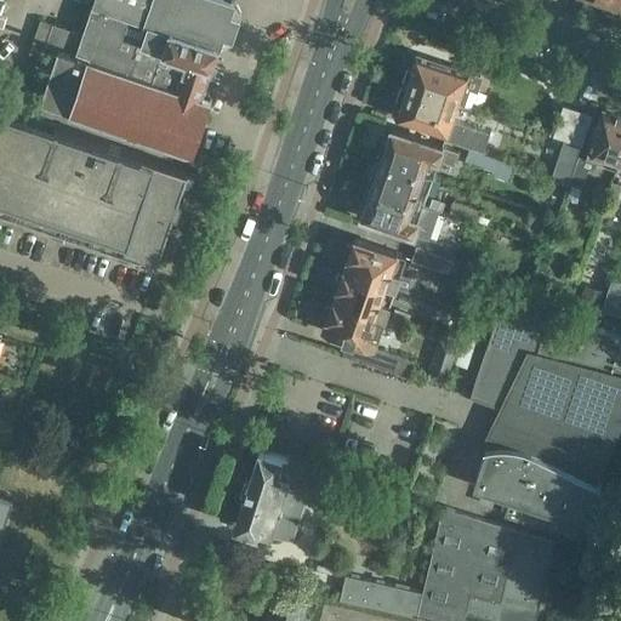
[(41,20),(30,52),(44,57),(47,46),(60,50),(43,101),(74,112),(74,113),(195,153),(214,100),(203,96),(220,46),(221,46),(223,43),(227,44),(227,41),(233,39),(243,13),(239,5),(237,4),(238,0),(235,0),(95,0),(84,33),(53,23),(53,24),(41,20)]
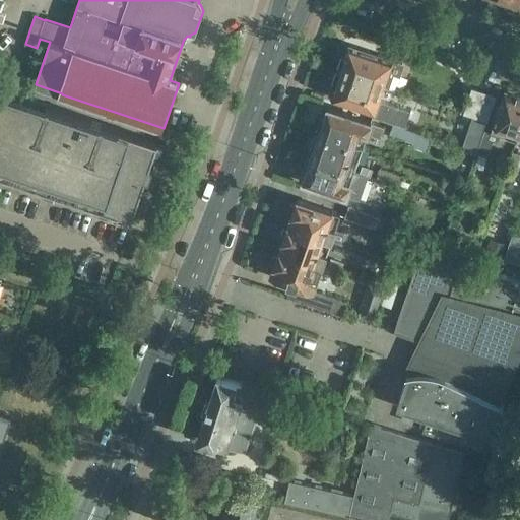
[(348,46),(340,70),(383,84),(394,88),(398,75),(400,76),(404,64),(392,60),(348,46)]
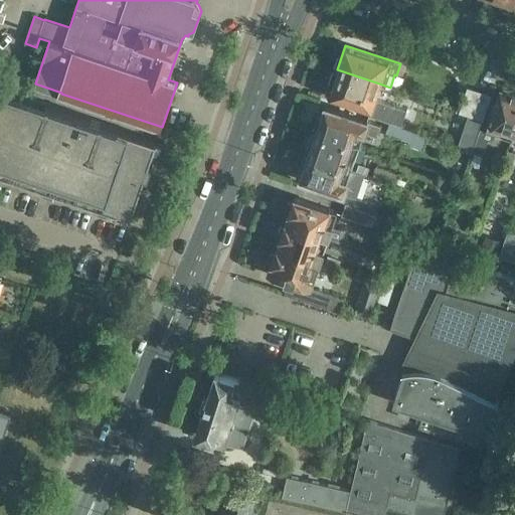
[(379,83),(337,69),(329,95),(371,109),(369,115),(397,125),(401,126),(406,110),(374,99),(379,83)]
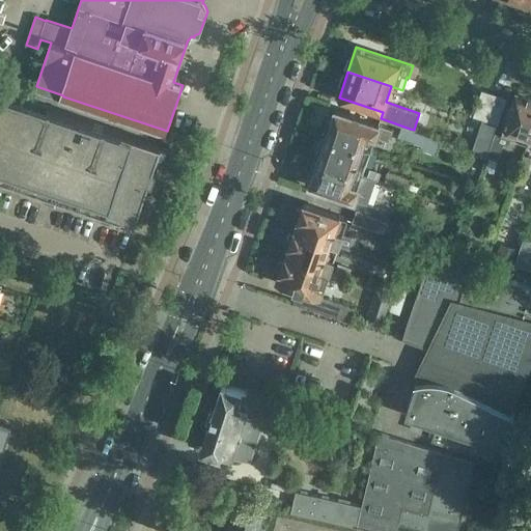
[(0,170),(10,174),(9,176),(42,188),(42,185),(65,193),(64,195),(96,206),(96,204),(120,212),(119,214),(137,220),(150,179),(154,180),(159,168),(155,167),(159,156),(156,156),(160,144),(162,145),(163,143),(0,87),(0,170)]
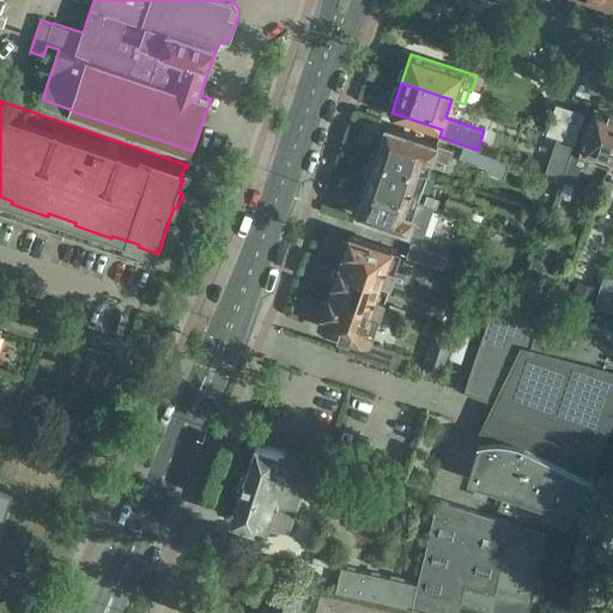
[(546,132),(556,134),(574,140),(583,111),(556,102),(546,132)]
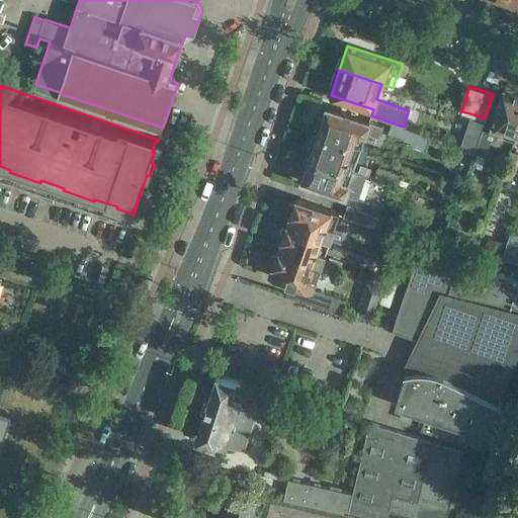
[(517,94),(503,89),(489,131),(483,128),(476,150),(487,154),(491,140),(493,141),(497,139),(498,135),(513,139),(517,121),(517,94)]
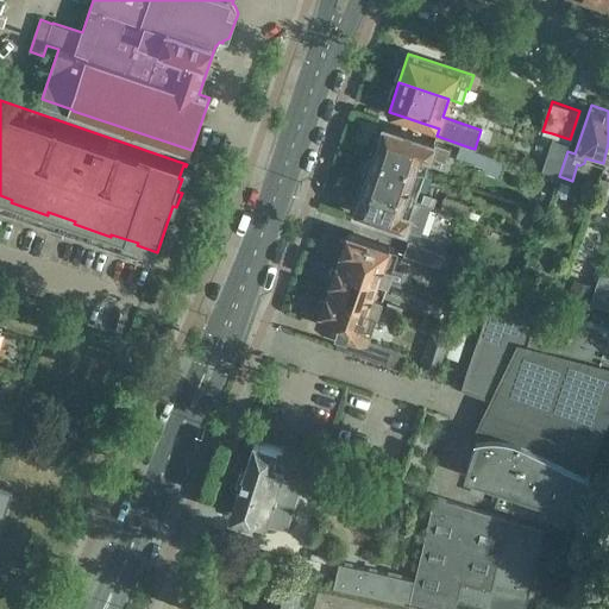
[(384,125),(374,155),(425,171),(429,156),(445,161),(450,148),(384,125)]
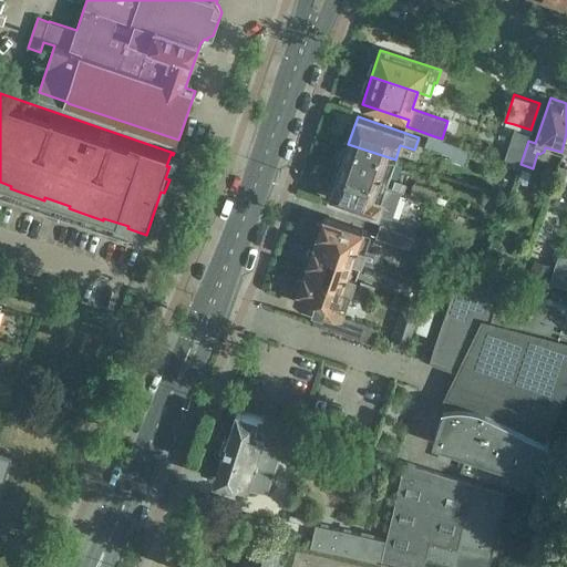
[(522,157),(531,130),(514,124),(505,152),(522,157)]
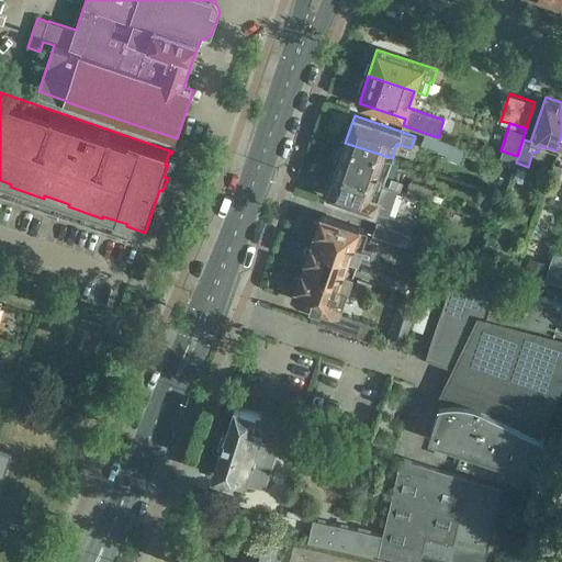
[(438,137),(434,136),(430,148),(446,153),(448,146),(464,153),(467,147),(438,137)]
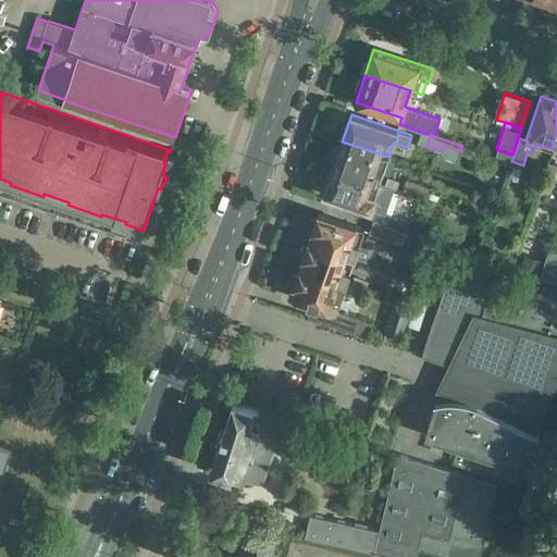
[(338,140),(330,164),(380,182),(380,183),(396,188),(399,181),(382,174),(388,157),(338,140)]
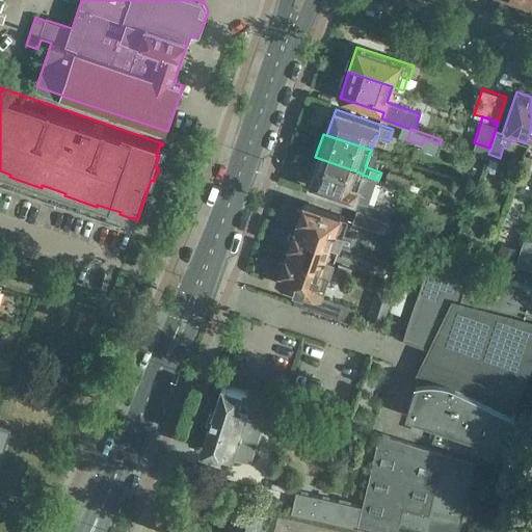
[(529,168),(531,158),(524,155),(521,165),(529,168)]
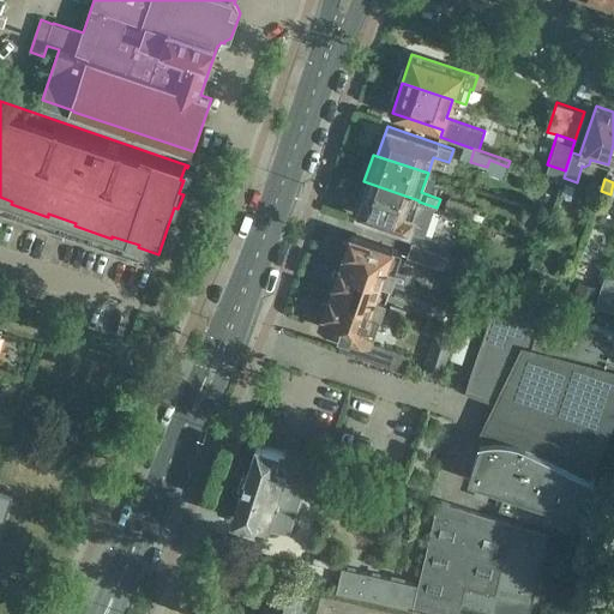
[(419,200),(367,182),(357,211),(409,229),(404,239),(413,241),(438,252),(444,238),(426,230),(425,234),(409,228),(419,202),(419,200)]
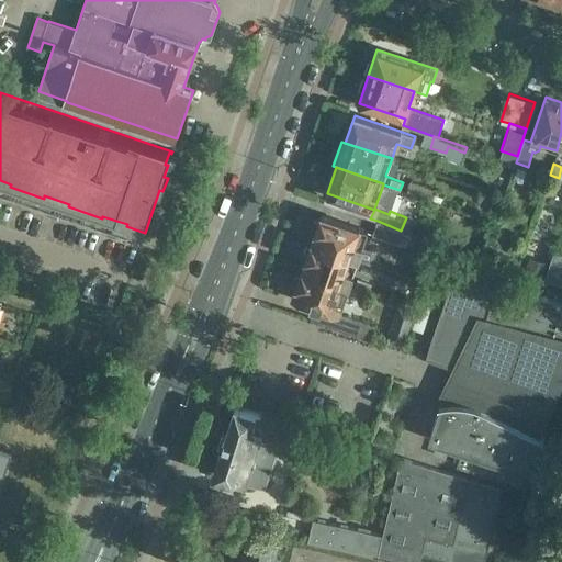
[(526,169),(516,167),(513,179),(523,181),(526,169)]
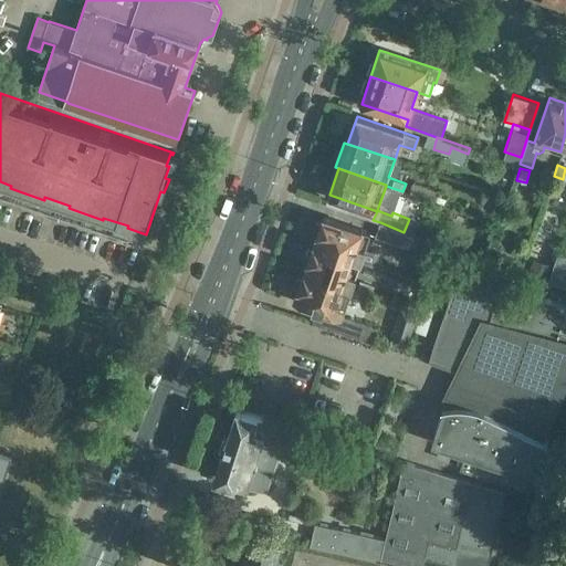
[(439,190),(413,181),(410,192),(436,201),(439,190)]
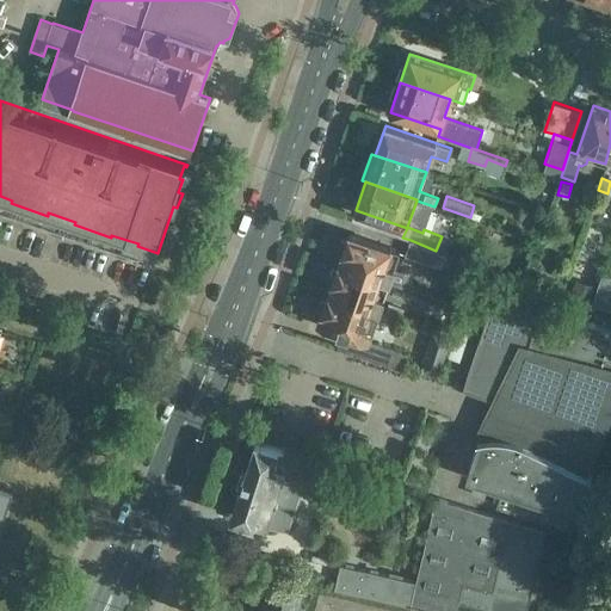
[(344,248),(338,264),(389,281),(388,282),(405,287),(411,273),(393,267),(400,250),(350,233),(347,236),(343,238),(340,245),(344,248)]
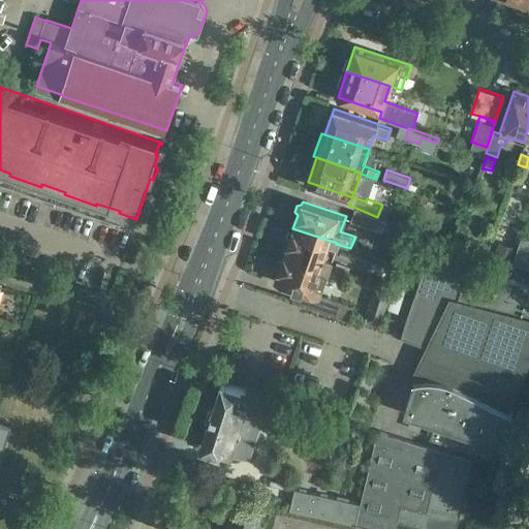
[(386,220),(377,217),(355,208),(351,220),(382,231),(382,230),(387,232),(392,223),(386,221),(386,220)]
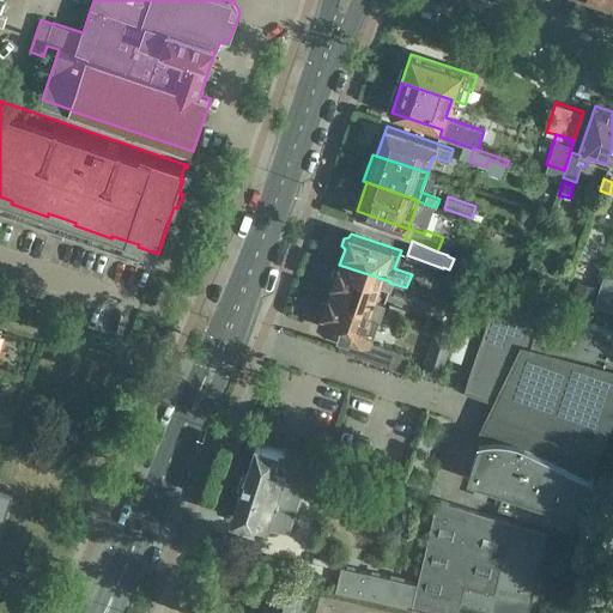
[(334,279),(329,293),(380,311),(389,283),(390,281),(339,265),(338,268),(333,269),(331,275),(334,279)]
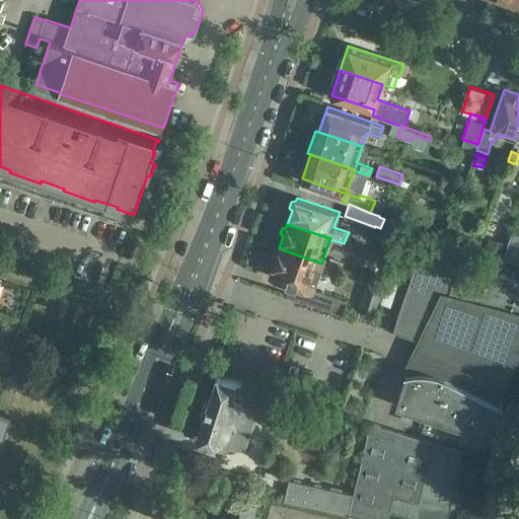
[(478,241),(456,232),(450,245),(473,254),(478,241)]
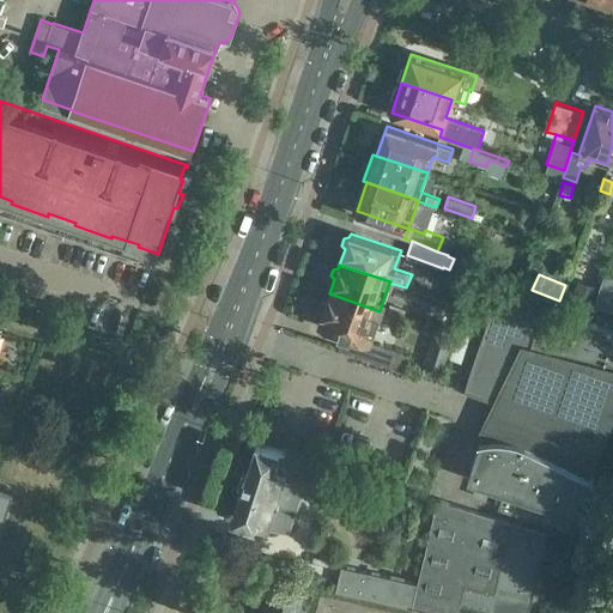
[(594,285),(575,278),(569,297),(588,303),(594,285)]
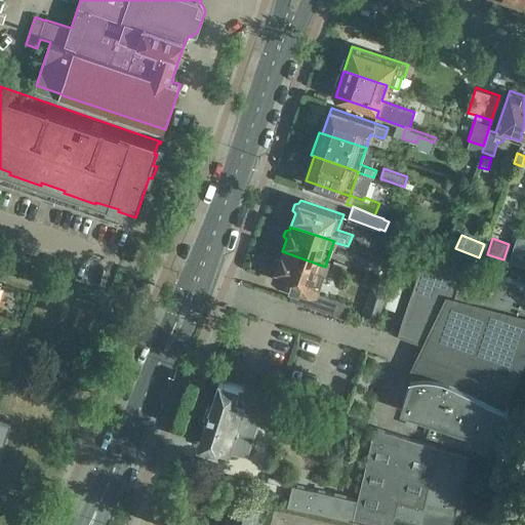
[(524,250),(512,245),(507,259),(524,266),(524,250)]
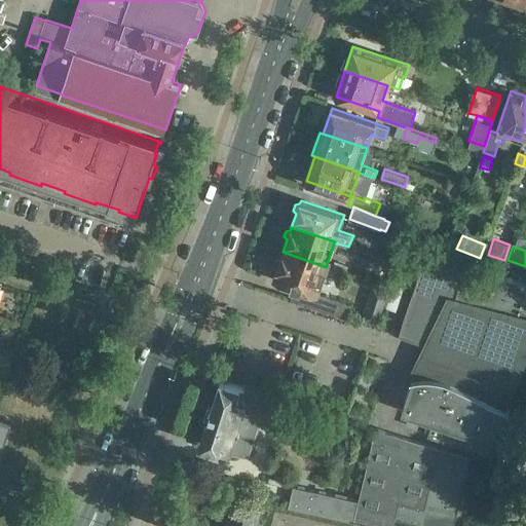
[(426,251),(399,335),(429,345),(426,354),(422,353),(418,365),(422,367),(419,376),(412,378),(402,411),(433,421),(427,435),(493,457),(509,409),(505,407),(516,375),(520,376),(525,354),(525,283),(466,263),(465,264),(426,251)]
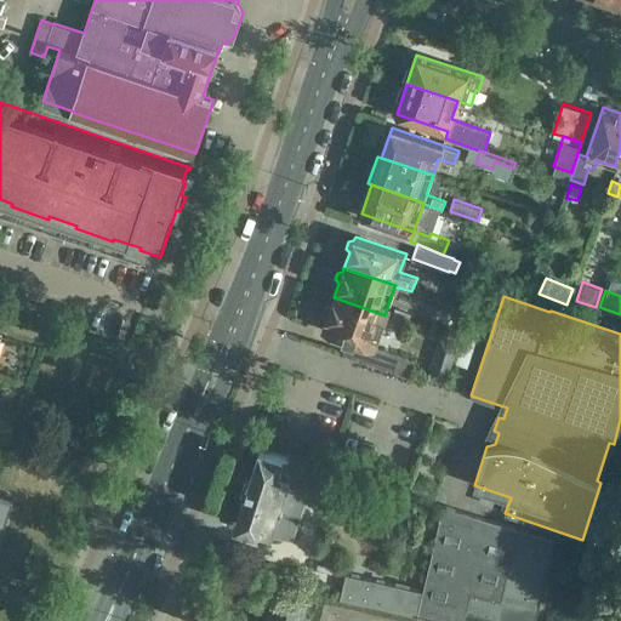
[(328,313),(323,329),(348,337),(343,352),(412,374),(417,360),(374,346),(385,315),(334,297),(332,302),(328,303),(325,309),(328,313)]
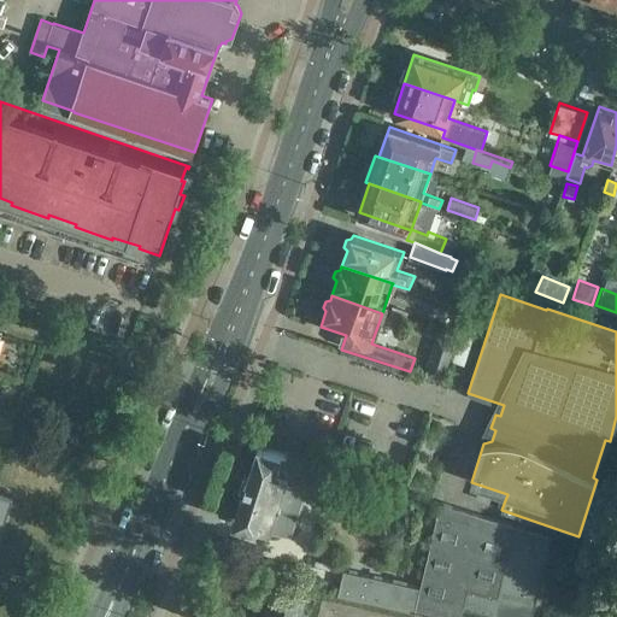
[(407,311),(392,305),(388,317),(404,322),(407,311)]
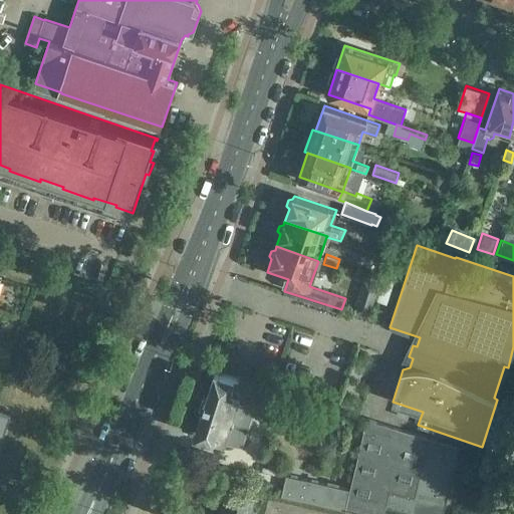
[(379,283),(364,279),(353,312),(369,317),(379,283)]
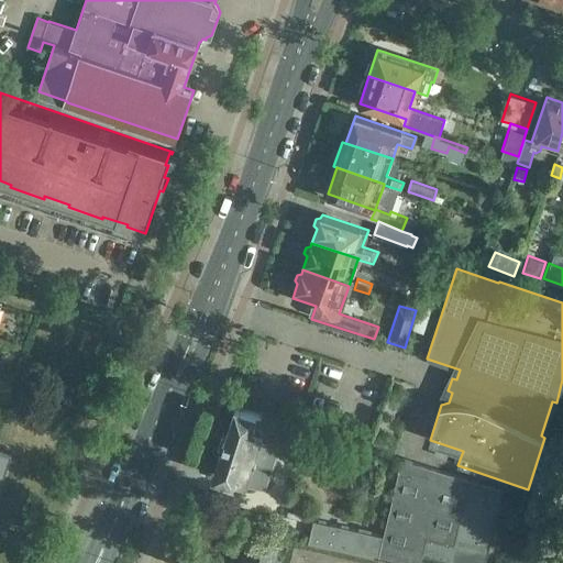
[(430,310),(419,308),(412,329),(423,333),(430,310)]
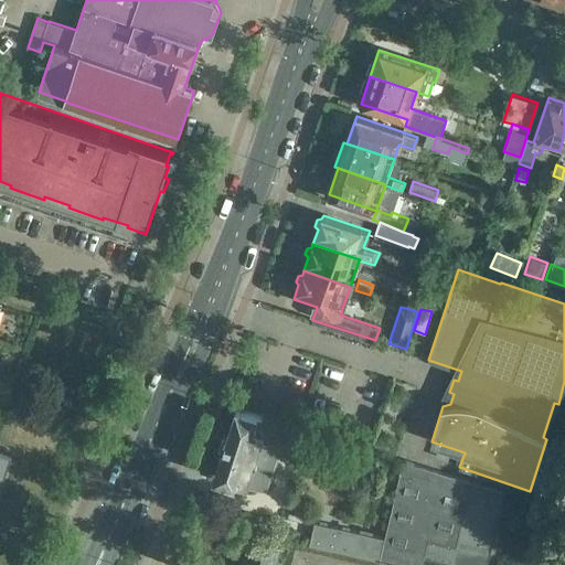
[(269,417),(236,406),(214,476),(236,483),(237,480),(266,489),(278,448),(275,447),(280,430),(266,426),(269,417)]
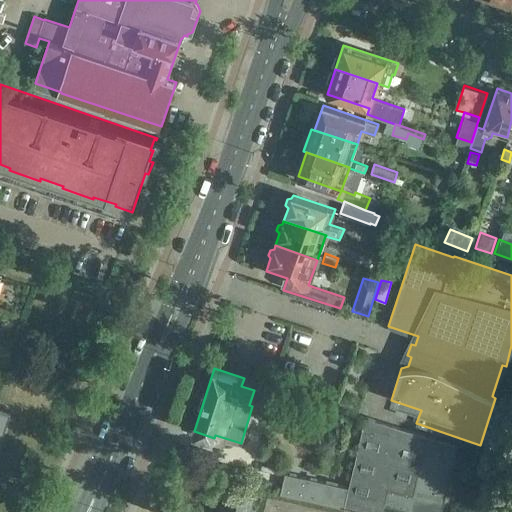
[(0,448),(12,412),(0,408),(0,448)]
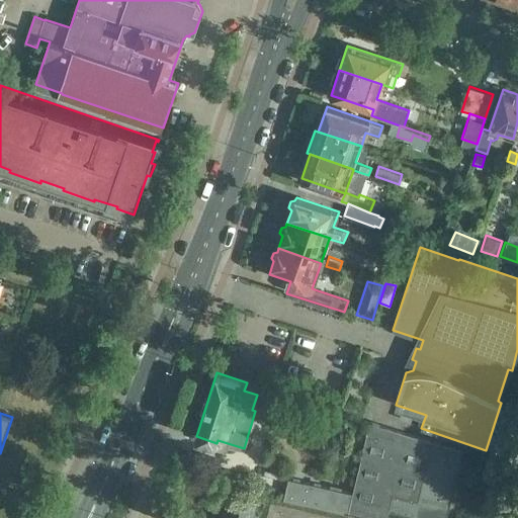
[(369,422),(352,493),(347,513),(366,517),(384,517),(386,510),(392,490),(415,496),(430,441),(431,440),(369,422)]
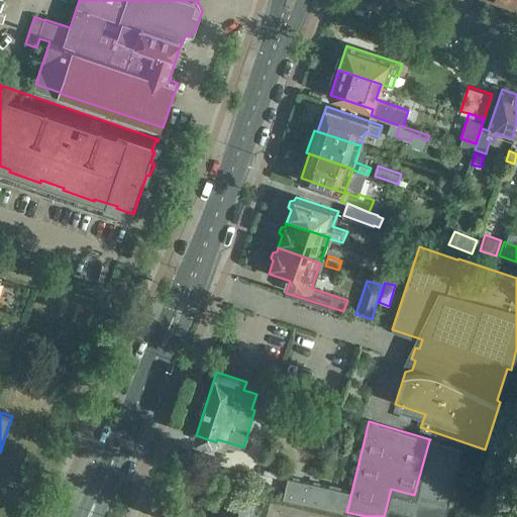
[(391,489),(386,509),(425,516),(445,516),(461,448),(429,440),(414,495),(391,489)]
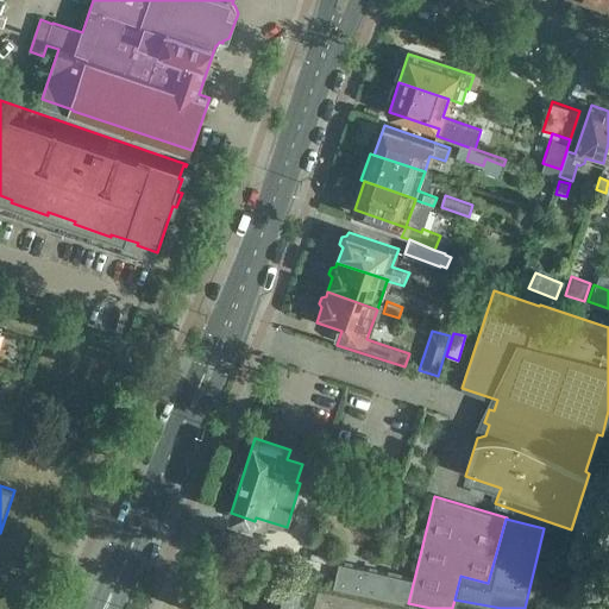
[(338,563),(333,585),(408,603),(414,579),(338,563)]
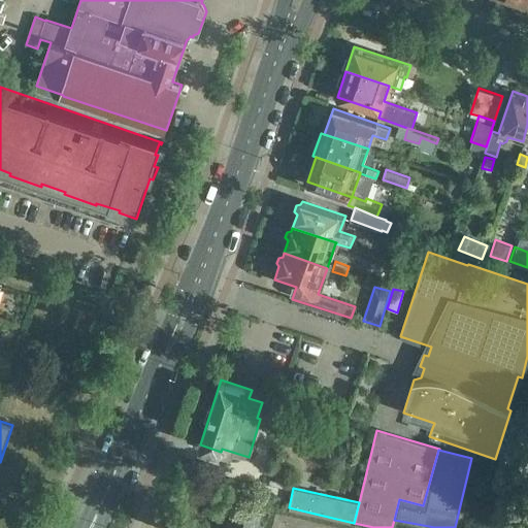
[(233,500),(226,527),(262,527),(263,525),(256,523),(259,506),(233,500)]
